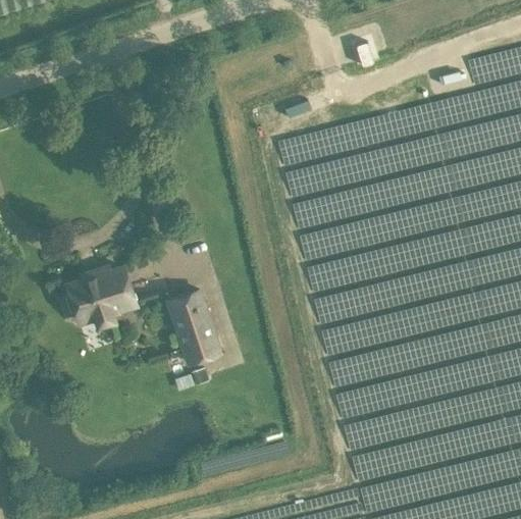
[(367,47),(358,50),(362,62),(371,59),(367,47)]
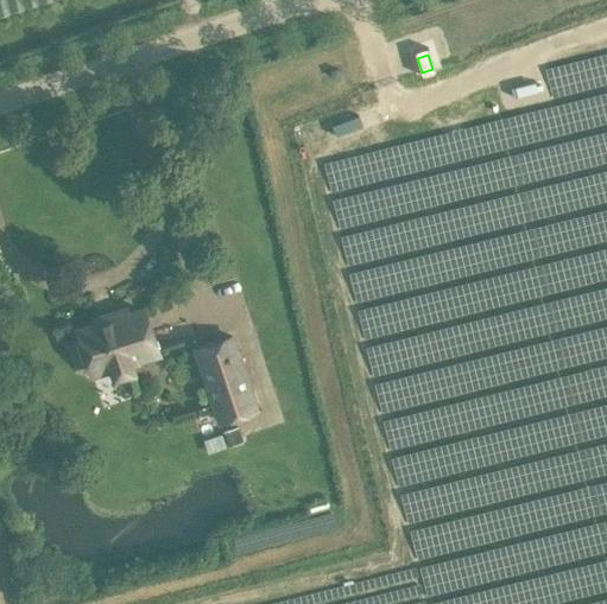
[(330,75),(333,83),(341,81),(339,71),(330,75)]
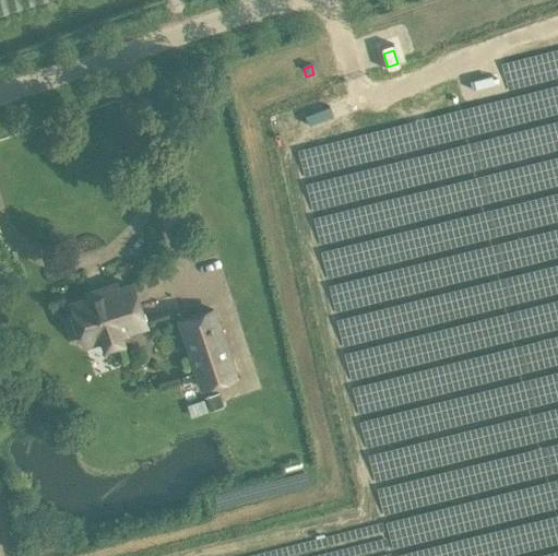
[(494,77),(470,82),(473,94),(497,89),(494,77)]
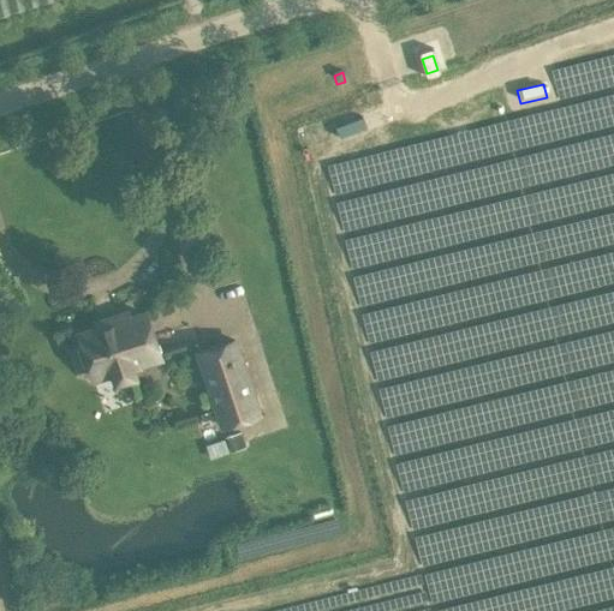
[(79,335),(96,387),(111,382),(113,390),(139,381),(138,375),(142,373),(142,371),(160,365),(144,316),(127,321),(126,318),(96,328),(97,330),(79,335)]
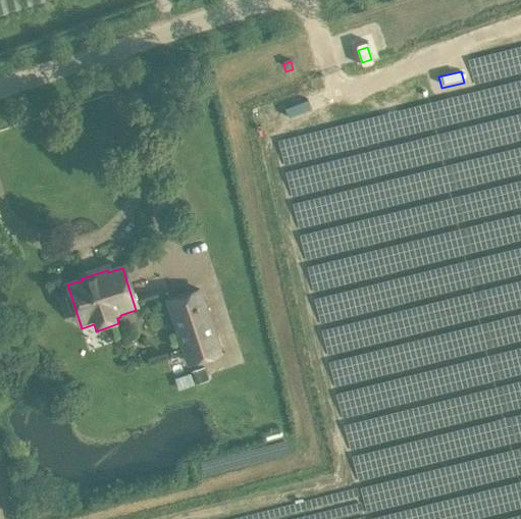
[(165,302),(187,368),(223,356),(201,289),(165,302)]
